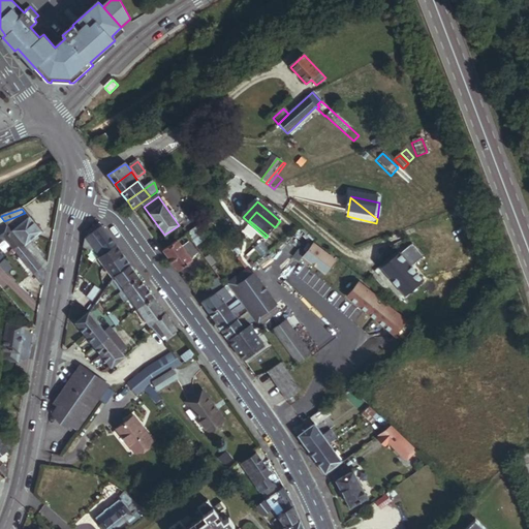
[(275,227),(256,212),(249,220),(268,236),(275,227)]
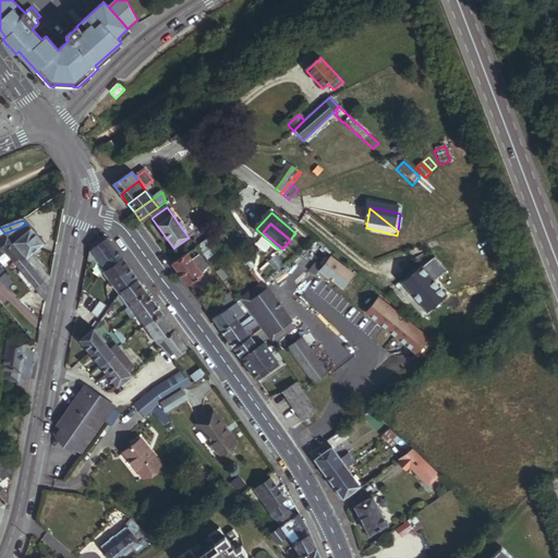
[(44,245),(26,225),(4,233),(8,238),(24,258),(44,283),(48,290),(50,280),(31,256),(44,245)]
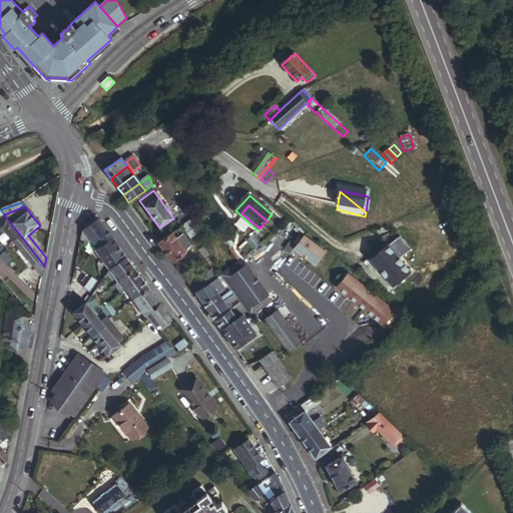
[(22,237),(7,218),(0,224),(7,232),(15,242),(22,237)]
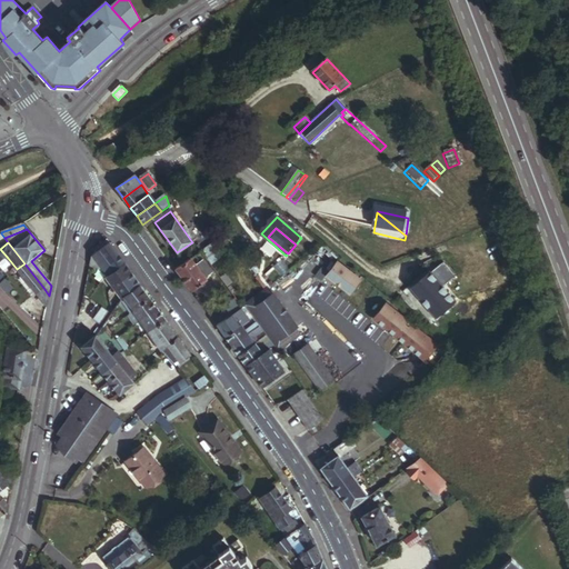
[(222,257),(212,243),(200,252),(208,262),(210,266),(222,257)]
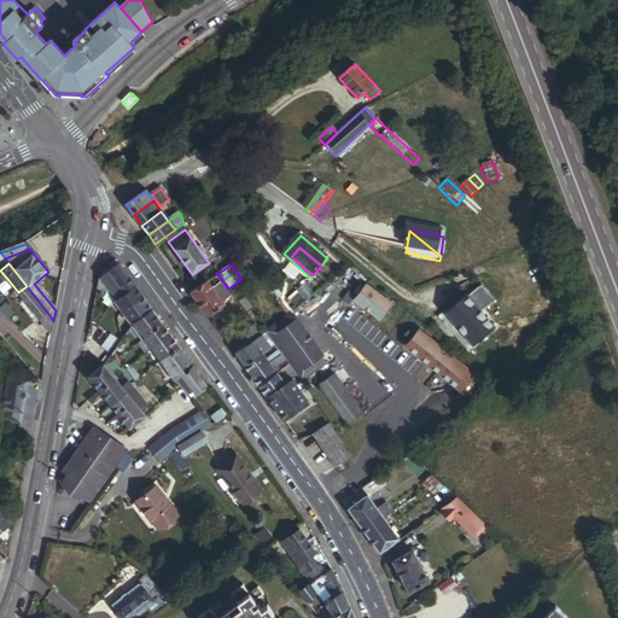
[(136,287),(121,266),(103,279),(101,277),(99,287),(103,293),(109,289),(117,301),(136,287)]
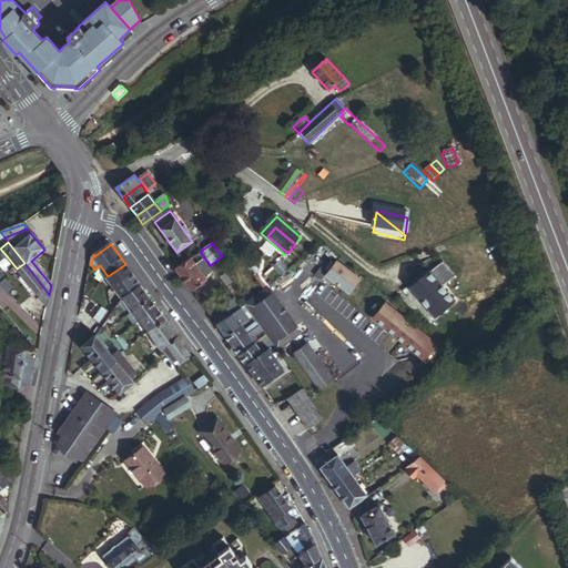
[(205,281),(195,266),(199,264),(200,266),(208,262),(200,252),(195,255),(193,256),(175,270),(191,292),(205,281)]
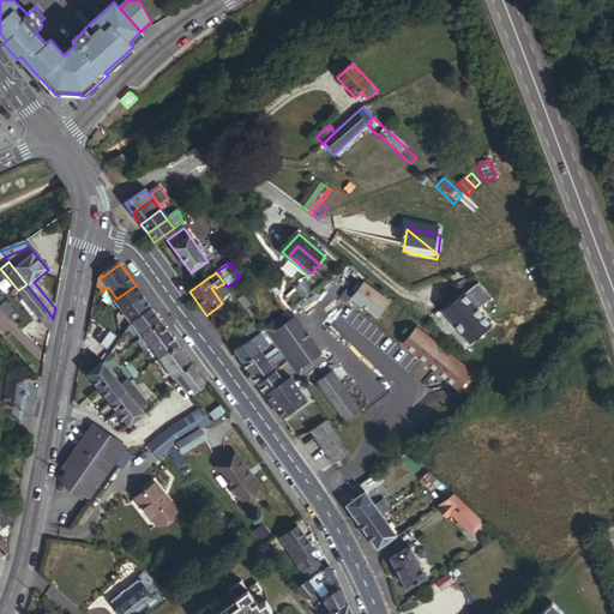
[(48,312),(26,284),(18,290),(40,319),(48,312)]
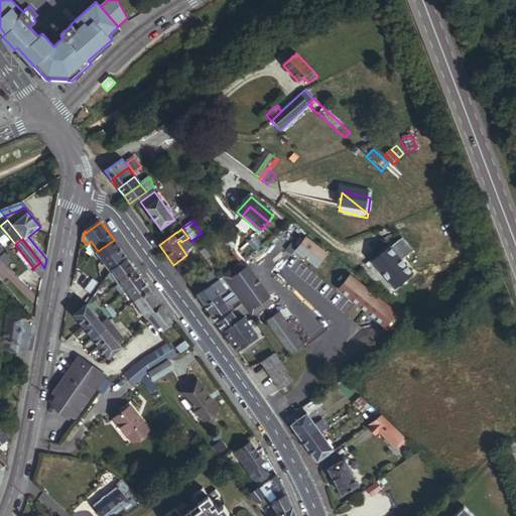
[(328,255),(306,239),(297,251),(318,267),(328,255)]
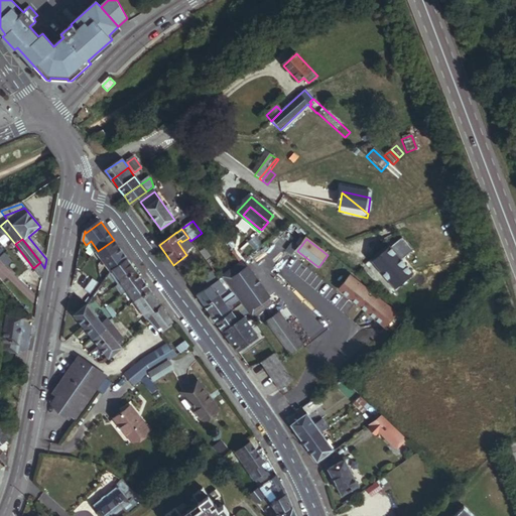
[(112,254),(120,249),(114,240),(98,251),(104,261),(112,254)]
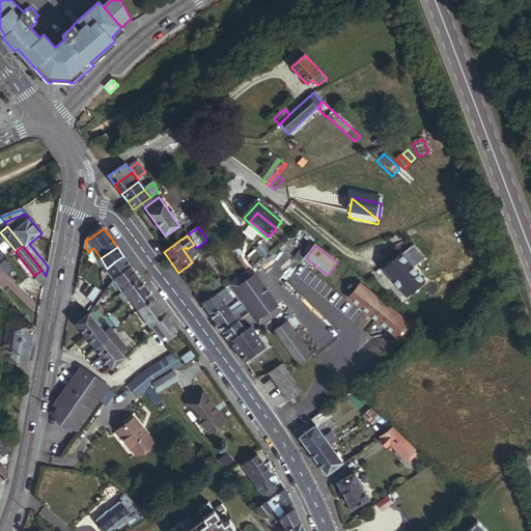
[(132,268),(123,256),(115,261),(123,274),(132,268)]
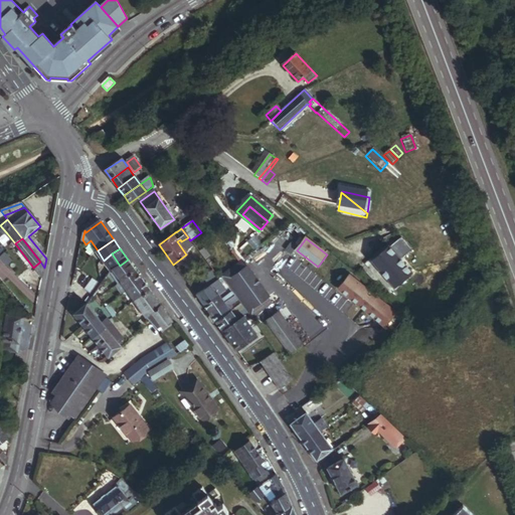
[(208,259),(202,249),(199,251),(205,261),(208,259)]
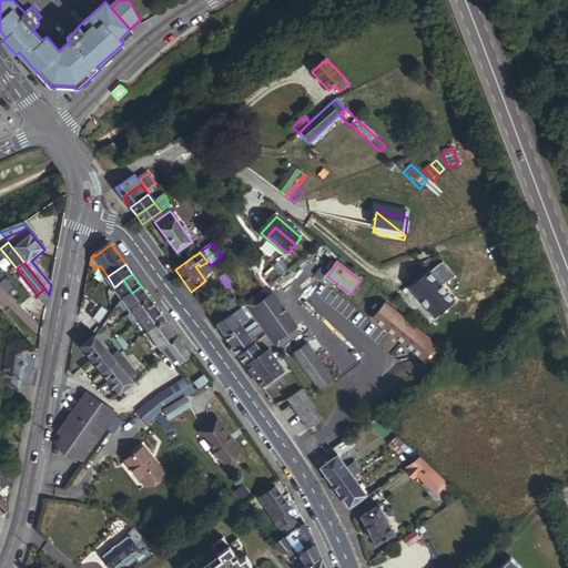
[(454,305),(429,279),(412,295),(436,322),(454,305)]
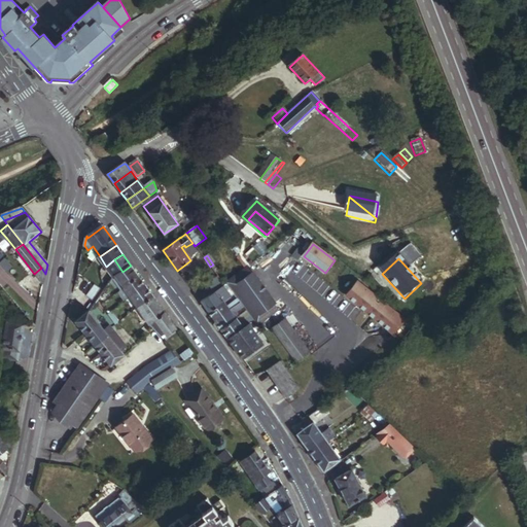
[(2,269),(11,268),(9,259),(1,261),(2,269)]
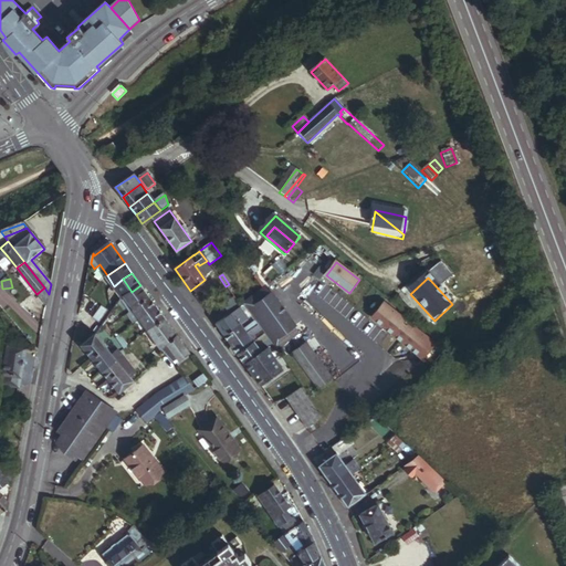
[(132,292),(123,279),(114,286),(123,299),(132,292)]
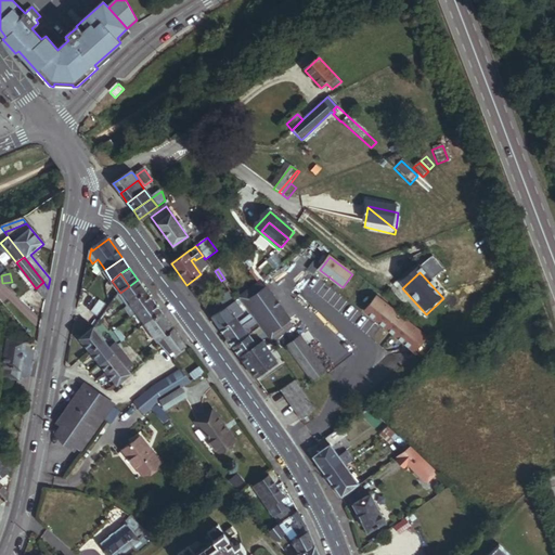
[(130,304),(146,291),(138,280),(129,286),(120,293),(118,296),(121,298),(125,295),(130,304)]
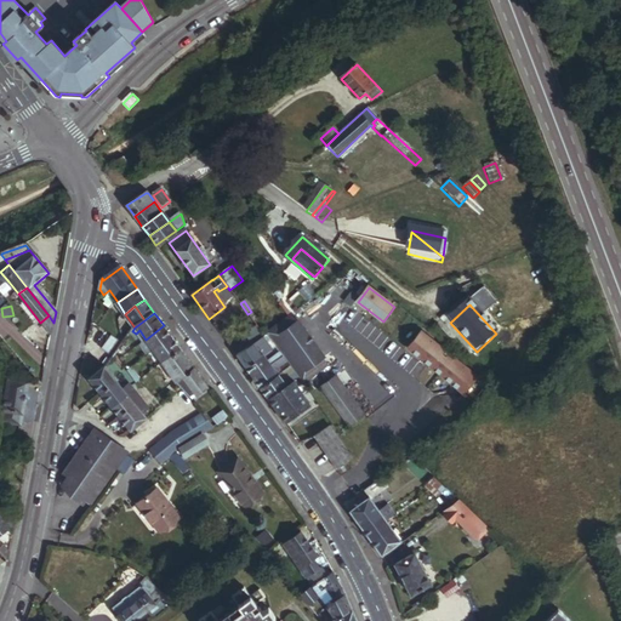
[(51,337),(53,323),(49,315),(40,323),(51,337)]
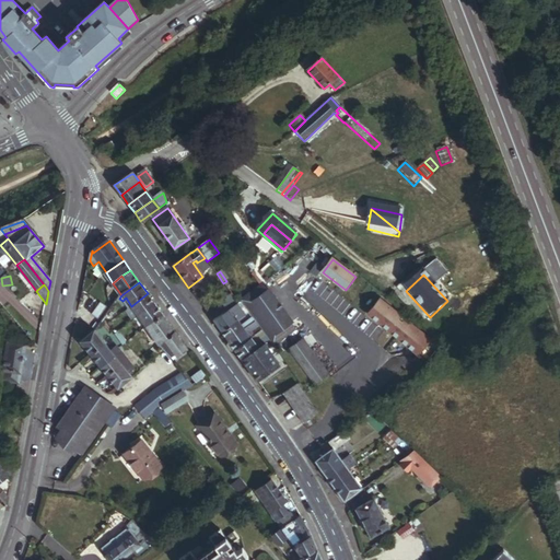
[(249,305),(268,292),(263,284),(244,298),(249,305)]
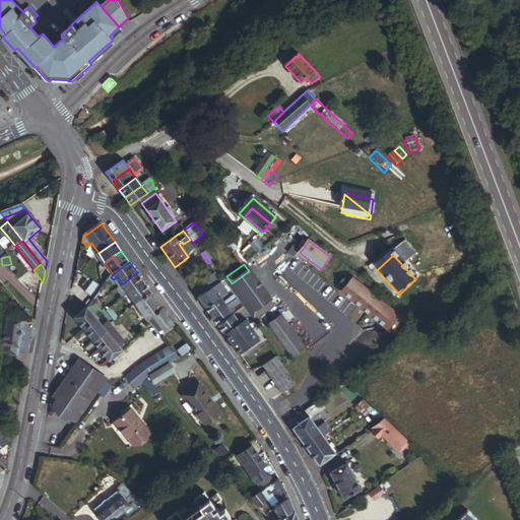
[(269,300),(249,271),(232,283),(252,313),(269,300)]
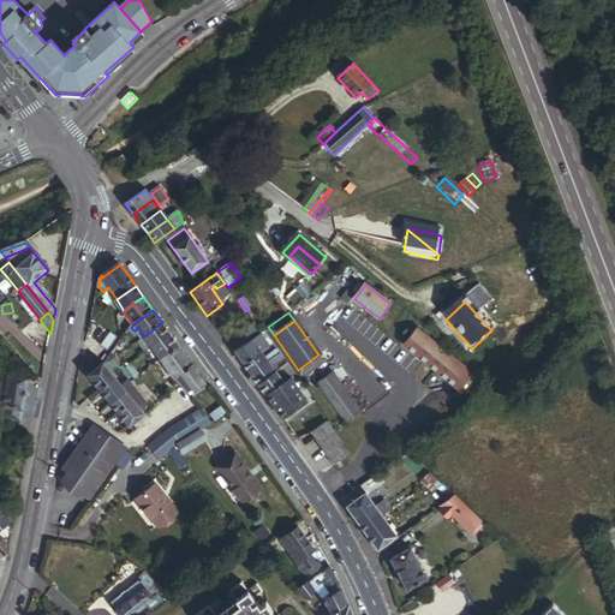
[(172,335),(162,322),(144,336),(154,348),(172,335)]
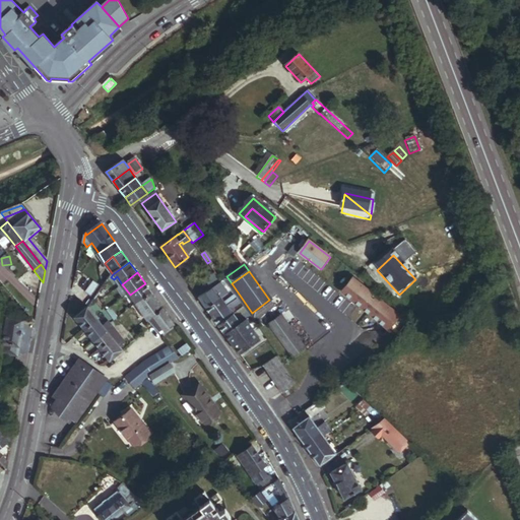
[(220,281),(213,272),(203,279),(205,282),(210,289),(220,281)]
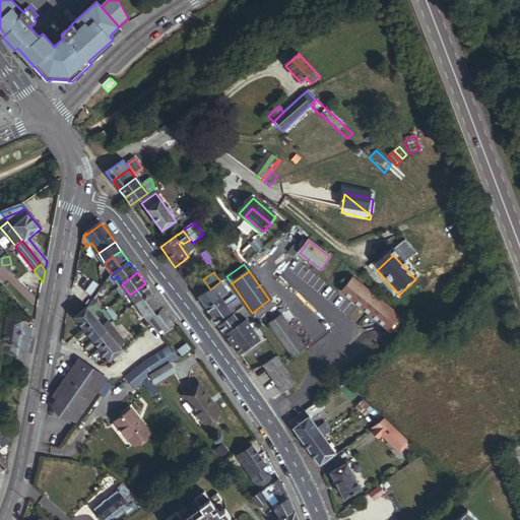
[(399,318),(352,279),(342,293),(383,326),(378,332),(383,337),(399,318)]
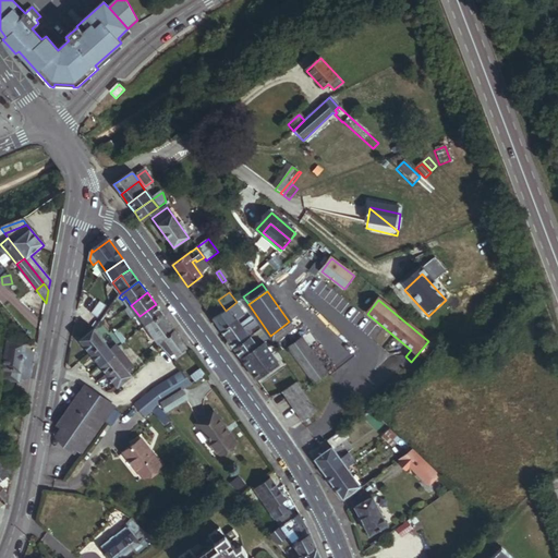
[(99,317),(107,306),(101,302),(94,313),(99,317)]
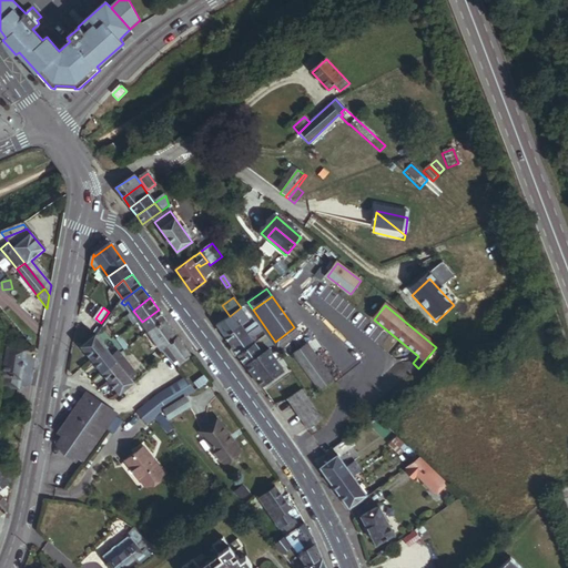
[(224,337),(250,320),(241,307),(230,316),(215,325),(224,337)]
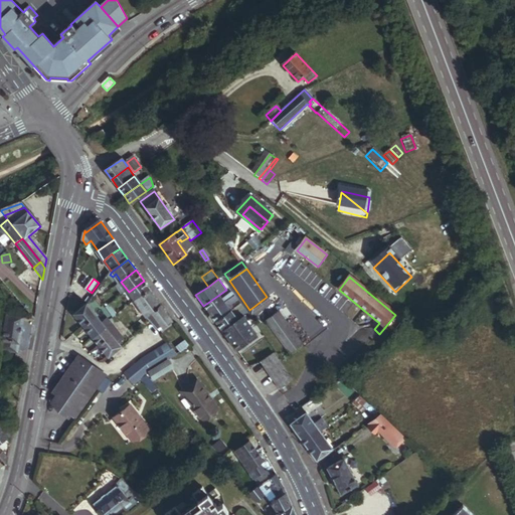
[(195,295),(208,287),(203,280),(190,289),(195,295)]
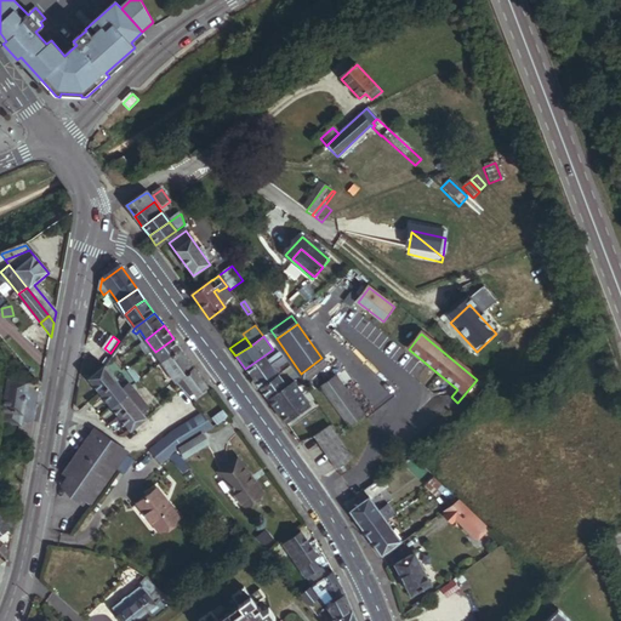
[(164,364),(182,351),(174,339),(155,352),(164,364)]
